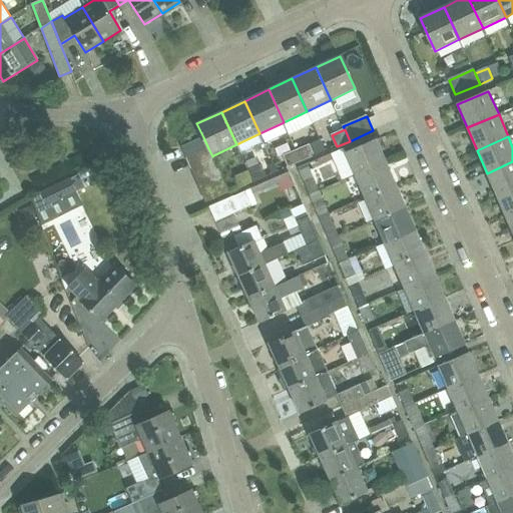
[(182,147),(186,158),(208,148),(203,137),(182,147)]
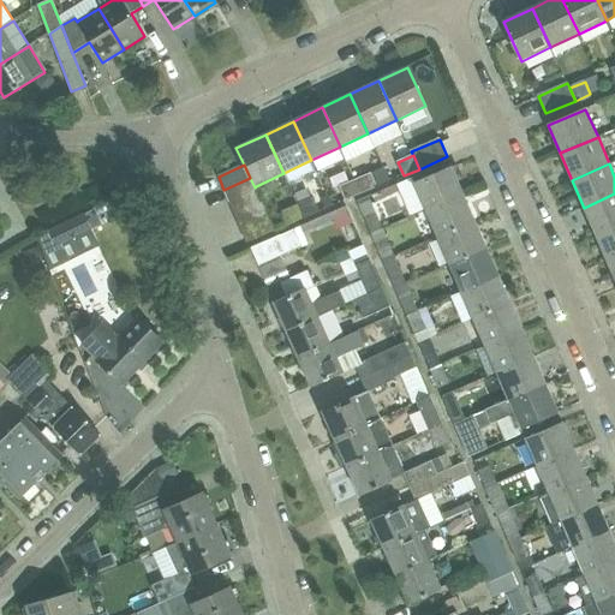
[(452,167),(415,184),(427,212),(464,196),(452,167)]
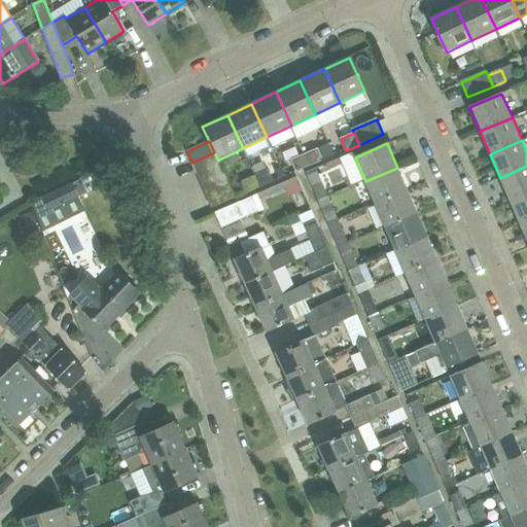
[(318,148),(305,154),(310,166),(323,160),(318,148)]
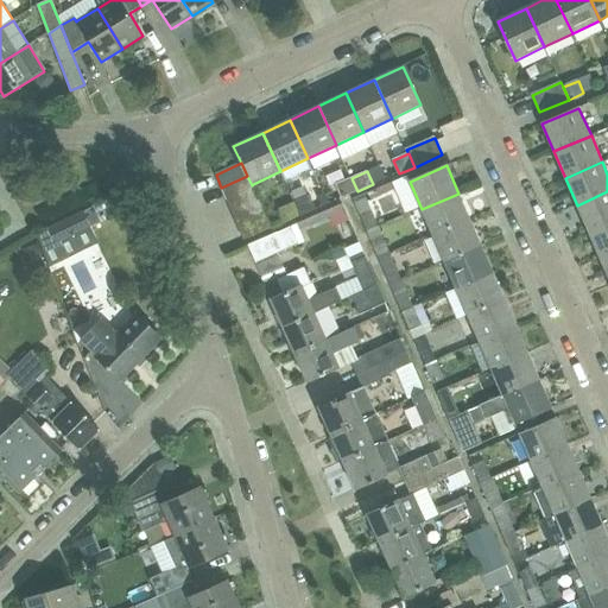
[(247,176),(221,188),(227,201),(254,189),(253,184),(252,185),(247,176)]
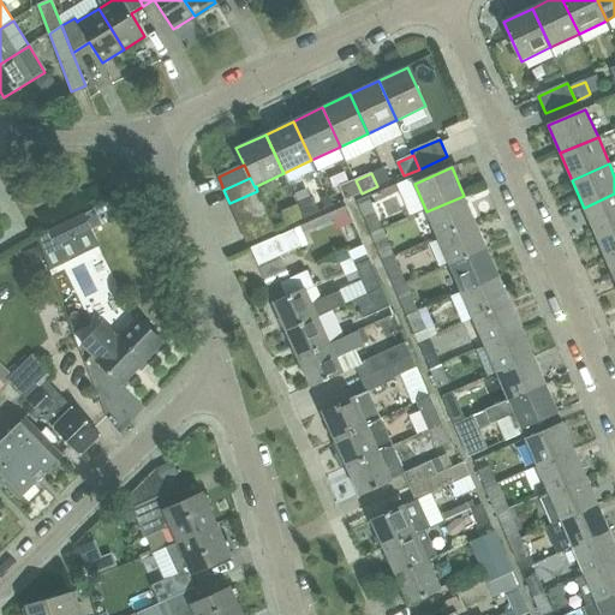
[(362,193),(356,180),(340,186),(346,199),(362,193)]
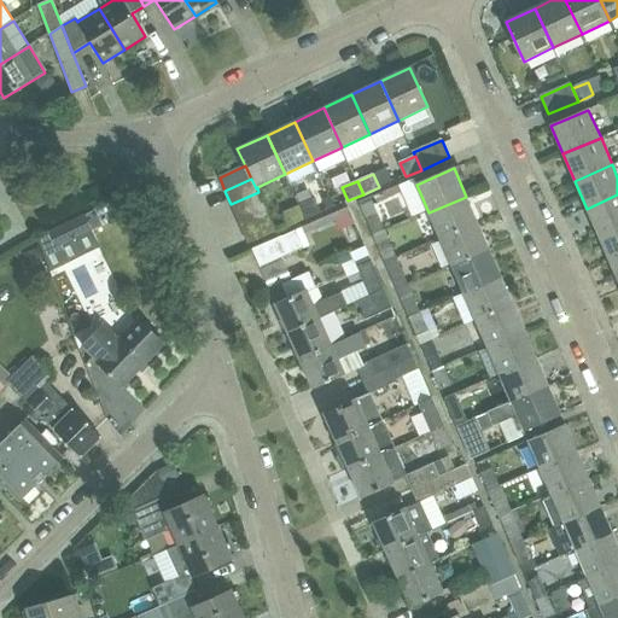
[(231,204),(237,219),(266,205),(258,192),(231,204)]
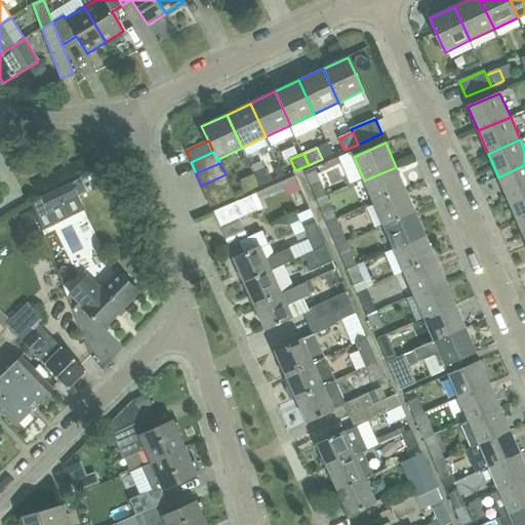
[(524,192),(524,165),(498,177),(509,200),(524,192)]
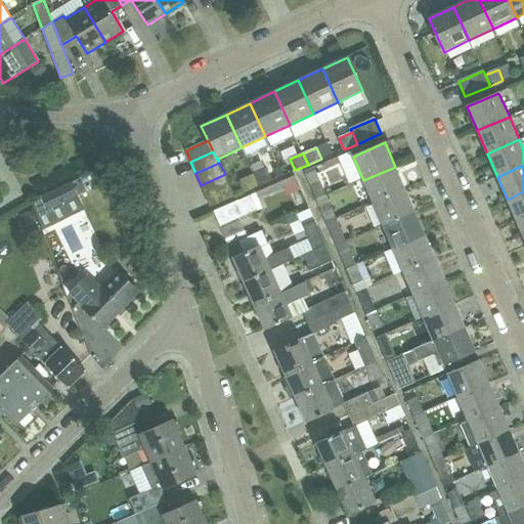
[(317,201),(328,195),(315,167),(304,171),(317,201)]
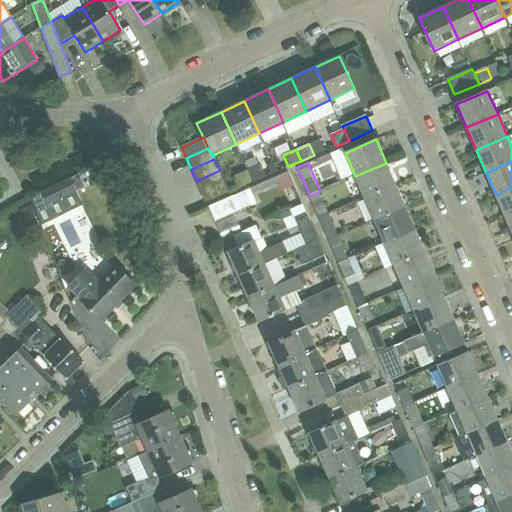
[(386,163),(355,176),(365,199),(396,185),(386,163)]
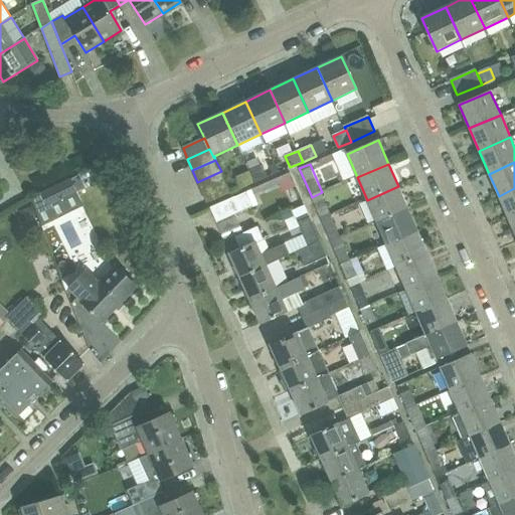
[(249,171),(254,182),(268,177),(263,166),(249,171)]
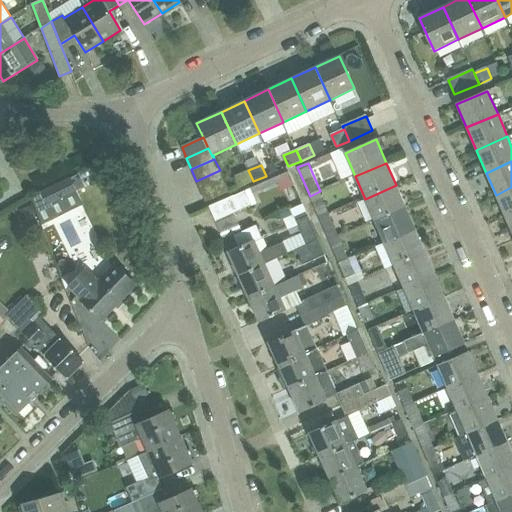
[(196,181),(201,192),(225,180),(220,170),(196,181)]
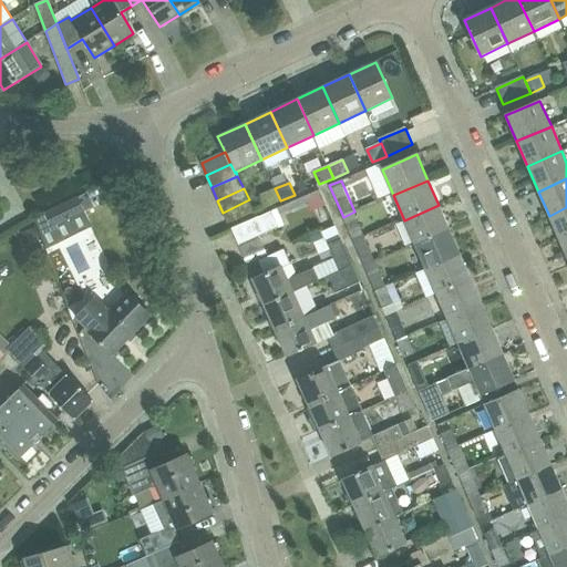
[(266,207),(280,200),(275,188),(261,195),(266,207)]
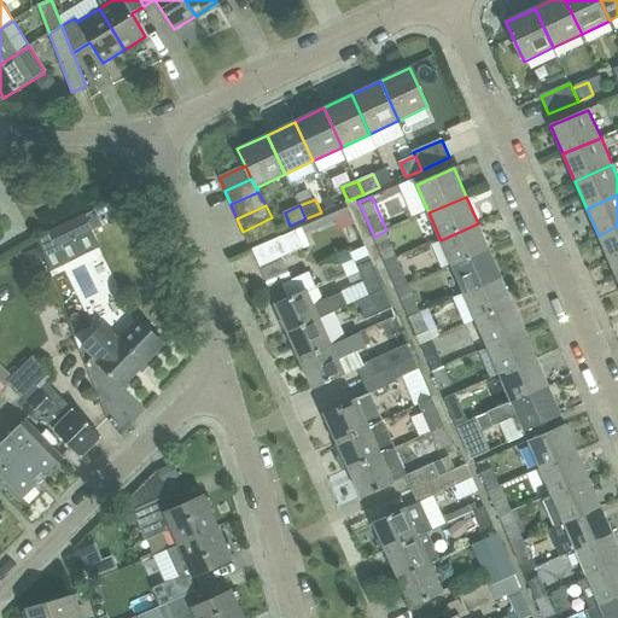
[(95,210),(85,216),(92,231),(103,226),(95,210)]
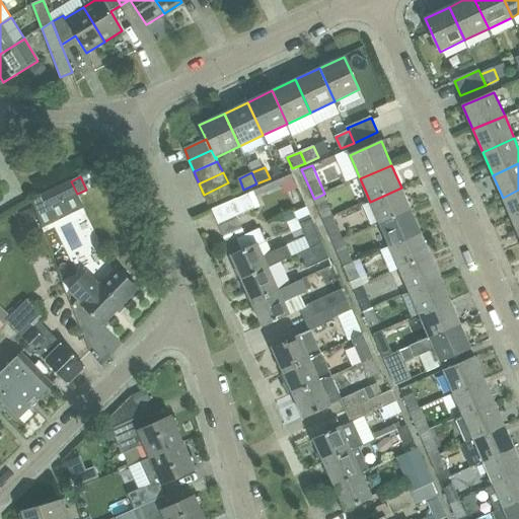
[(32,200),(45,226),(57,220),(51,207),(77,194),(71,181),(42,196),(32,200)]
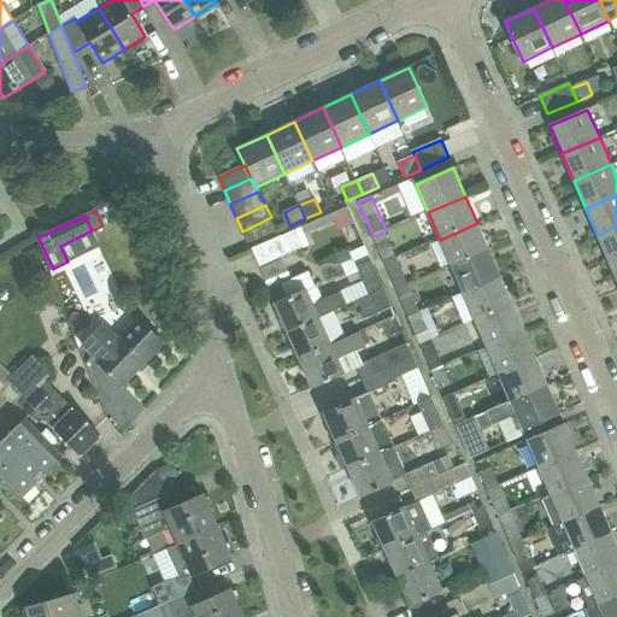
[(277,230),(271,217),(242,231),(247,244),(270,234),(277,230)]
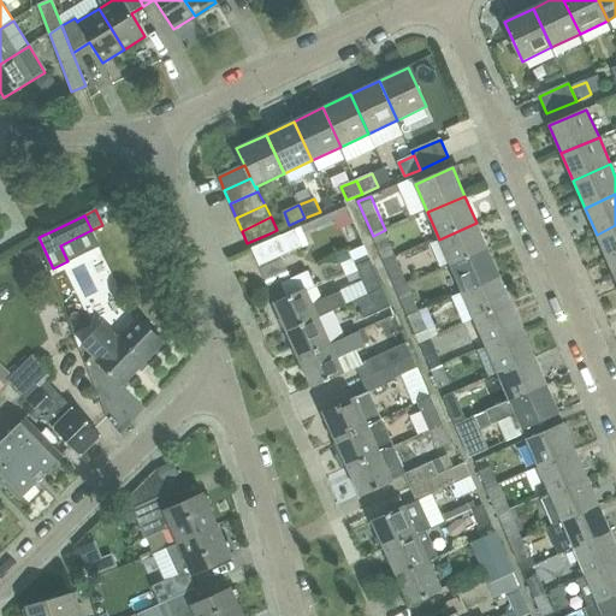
[(477,223),(439,240),(451,266),(489,250),(477,223)]
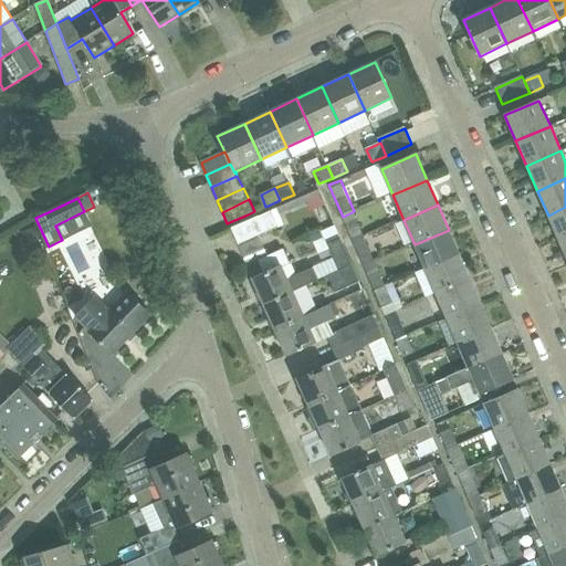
[(565,237),(565,207),(548,216),(558,240),(565,237)]
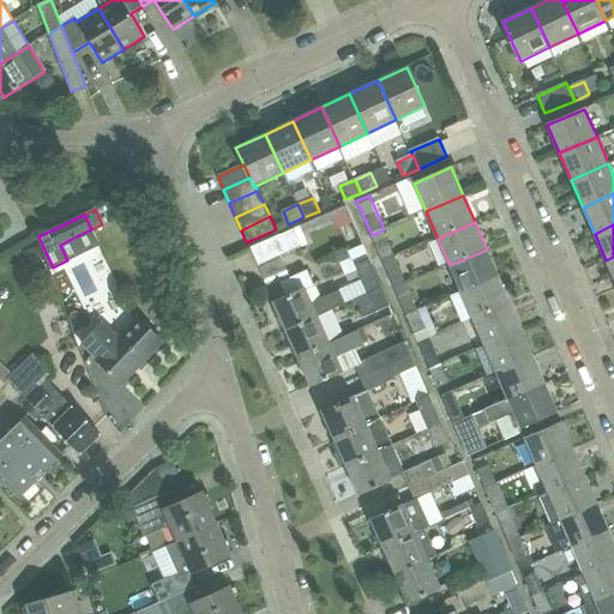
[(293,229),(251,248),(259,265),(301,247),(293,229)]
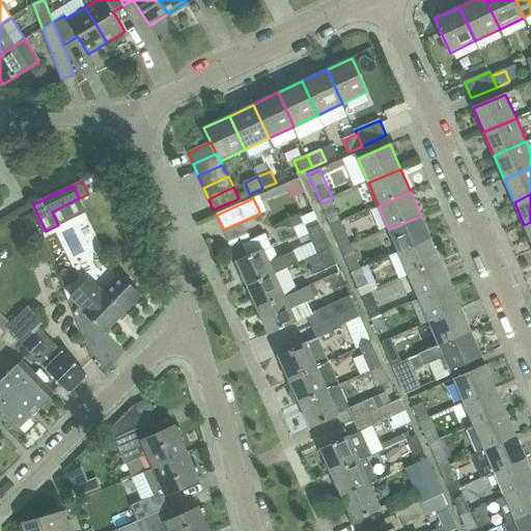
[(332,198),(322,203),(331,227),(342,222),(332,198)]
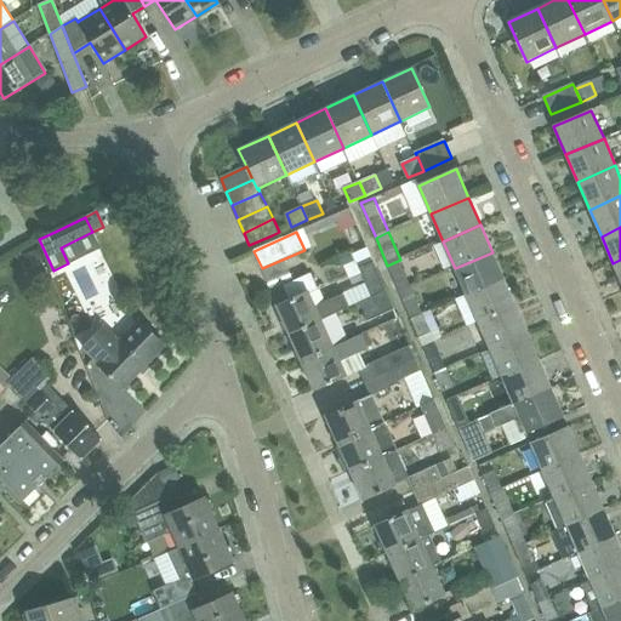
[(368,251),(353,257),(359,269),(374,263),(368,251)]
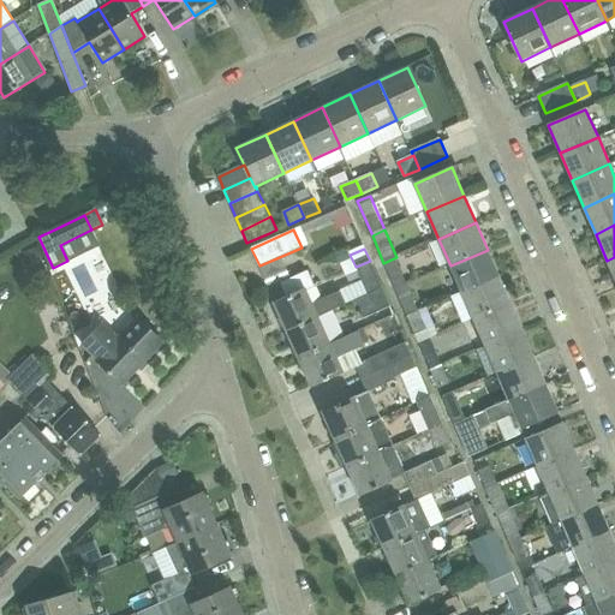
[(463,292),(500,276),(488,250),(451,266),(463,292)]
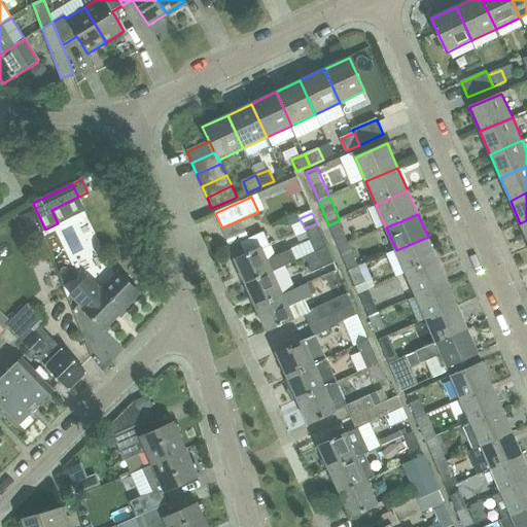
[(35,219),(23,223),(28,238),(40,234),(35,219)]
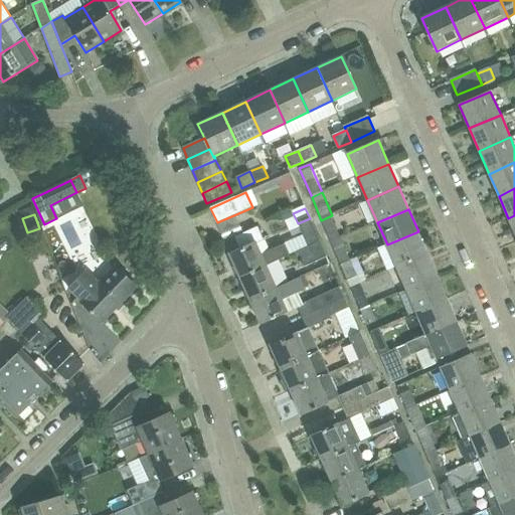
[(331,242),(341,238),(332,215),(321,220),(331,242)]
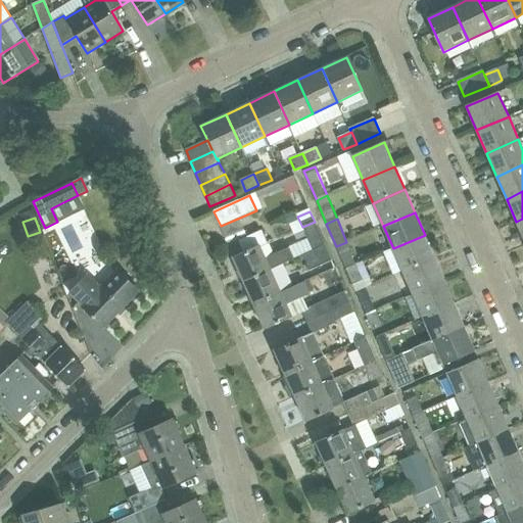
[(313,250),(325,245),(315,222),(302,227),(313,250)]
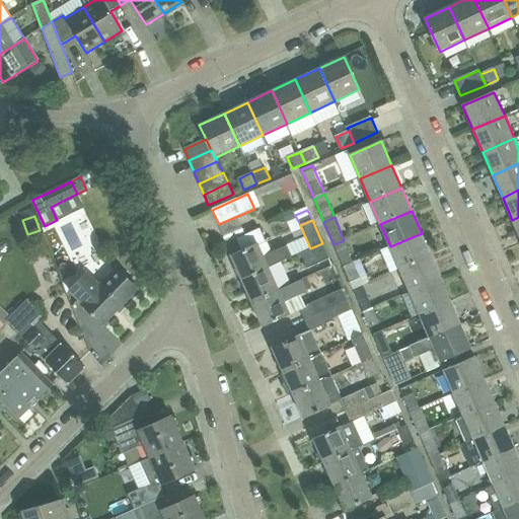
[(242,251),(231,256),(241,280),(268,268),(292,256),(287,246),(263,257),(257,245),(266,242),(260,229),(255,231),(237,239),(242,251)]
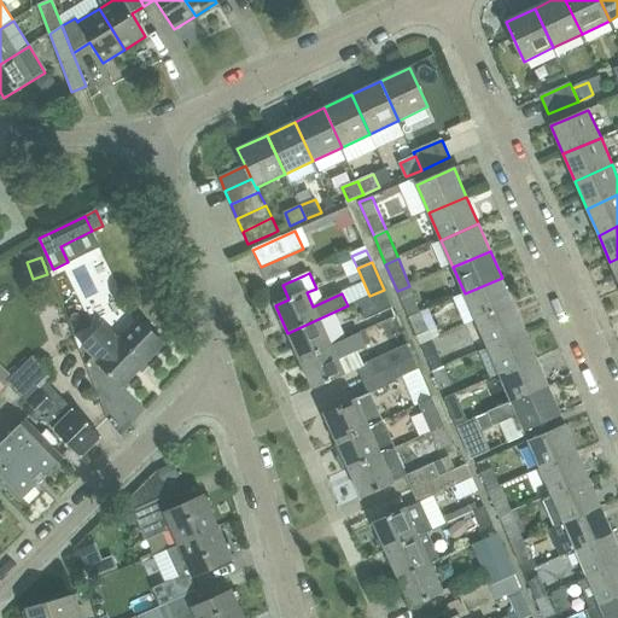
[(513,304),(502,278),(465,293),(476,321),(513,304)]
